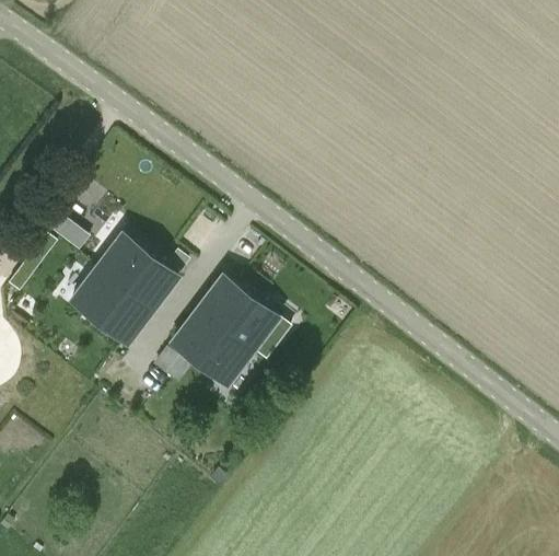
[(55,231),(81,250),(91,234),(65,217),(55,231)]
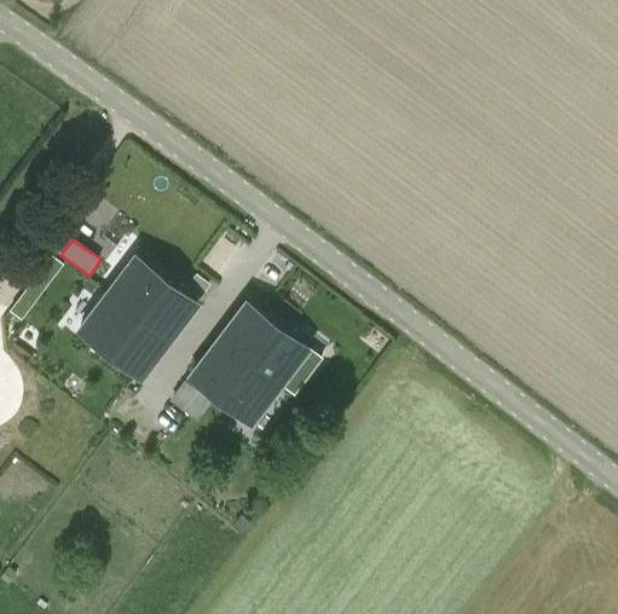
[(116,301),(160,334),(168,323),(177,330),(197,303),(136,256),(115,283),(125,290),(116,301)]
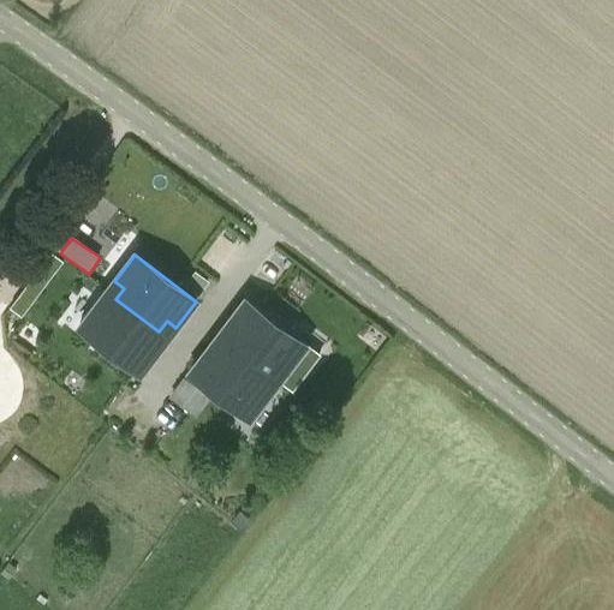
[(13,306),(9,311),(21,321),(63,265),(51,256),(13,306)]
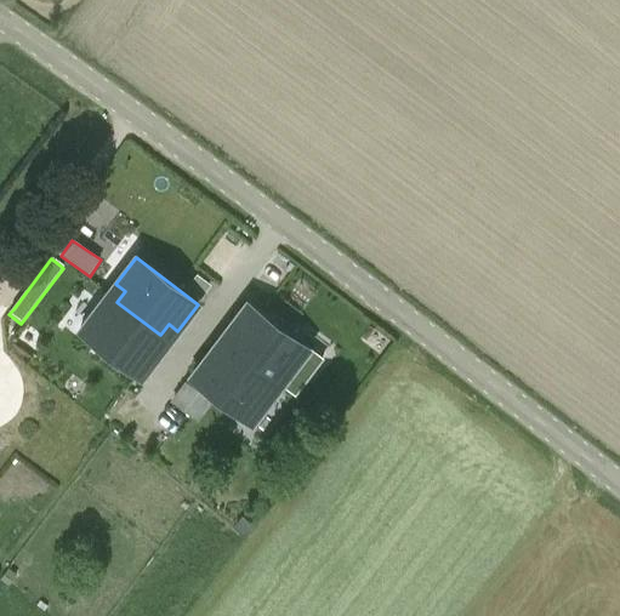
[(197,279),(188,291),(199,300),(208,289),(197,279)]
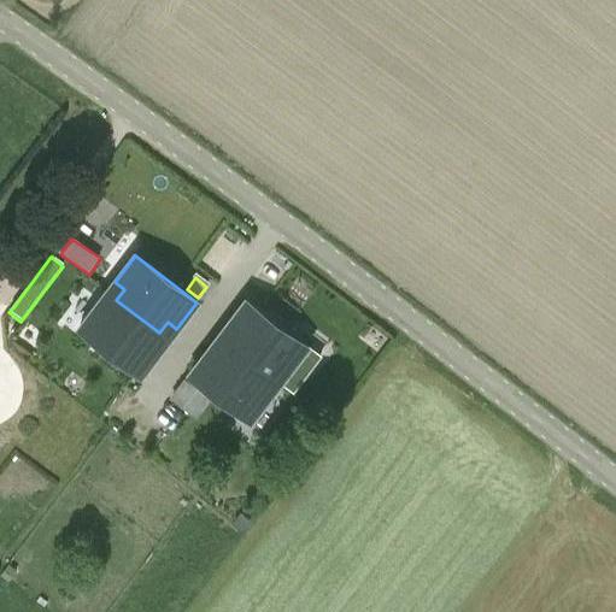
[(151,345),(159,333),(116,300),(107,311),(98,305),(78,330),(140,377),(159,351),(151,345)]
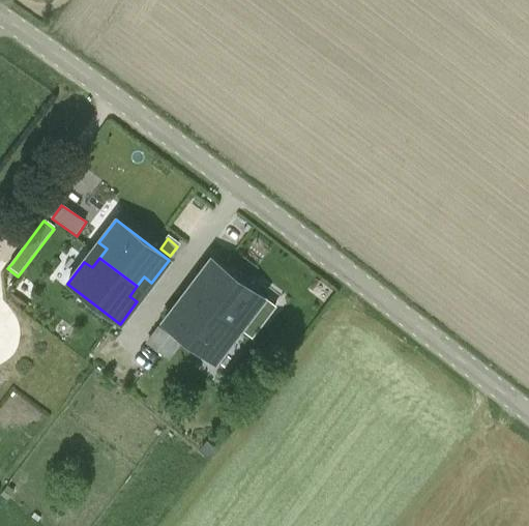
[(238,318),(246,324),(265,300),(212,260),(195,284),(202,290),(188,308),(180,301),(163,324),(215,366),(233,342),(225,335),(238,318)]
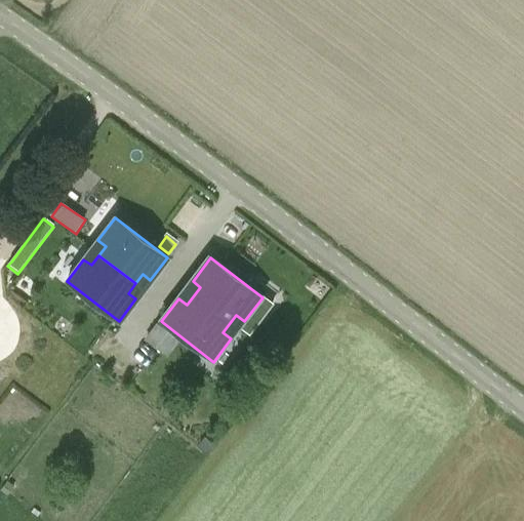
[(148,341),(166,357),(177,343),(160,327),(148,341)]
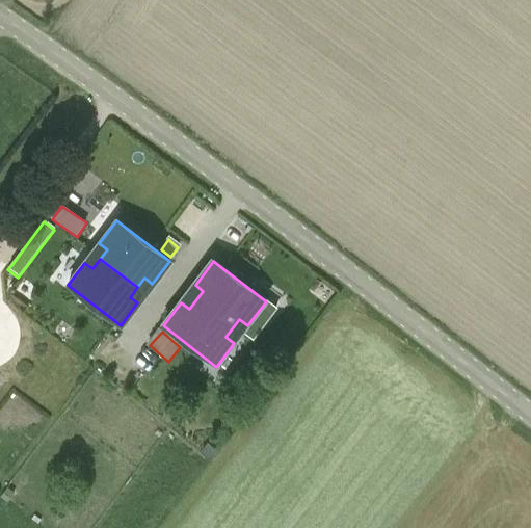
[(271,343),(266,350),(276,358),(281,351),(271,343)]
